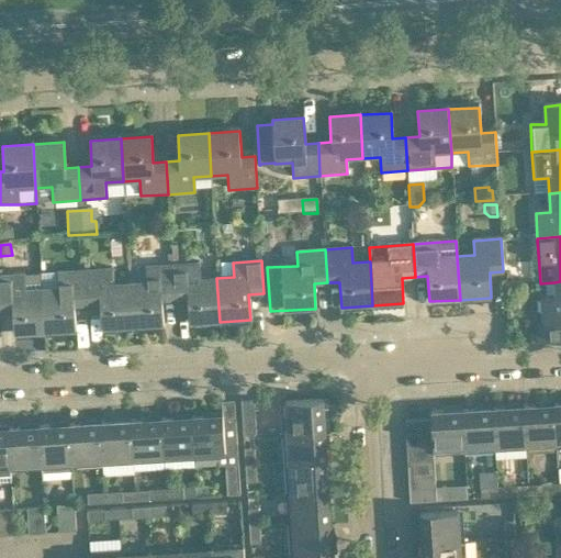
[(199,265),(172,266),(175,299),(188,299),(189,324),(220,322),(216,278),(200,279),(199,265)]
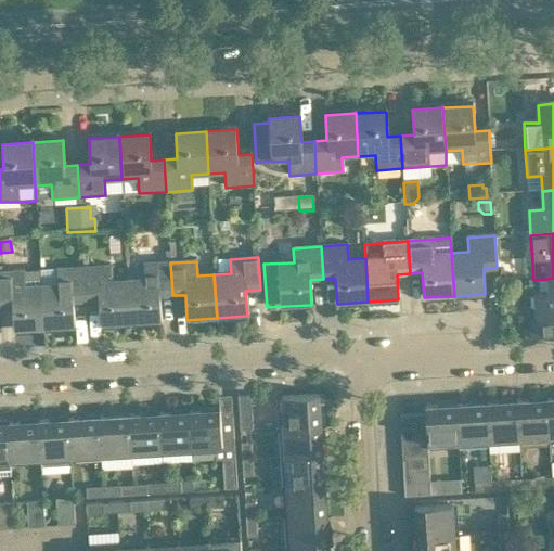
[(144,279),(128,280),(131,323),(160,321),(159,296),(172,295),(170,263),(143,265),(144,279)]
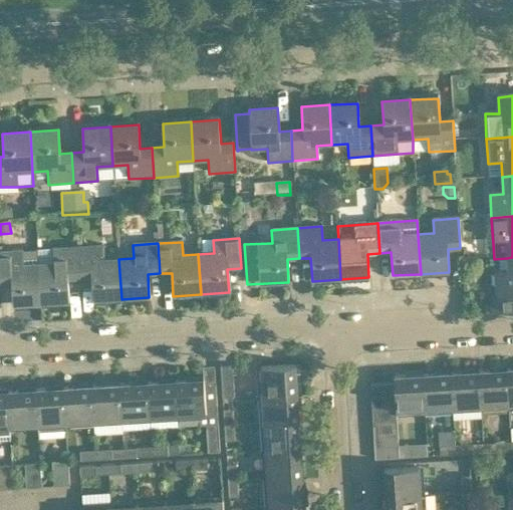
[(101,247),(77,248),(79,279),(91,278),(93,301),(121,299),(118,259),(102,260),(101,247)]
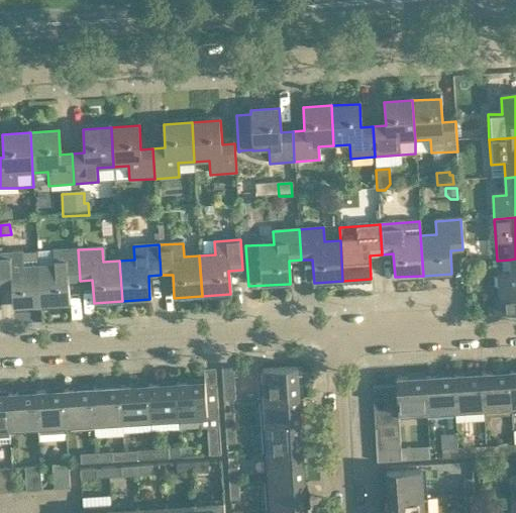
[(54,265),(38,266),(41,306),(70,304),(68,281),(80,281),(78,249),(53,251),(54,265)]
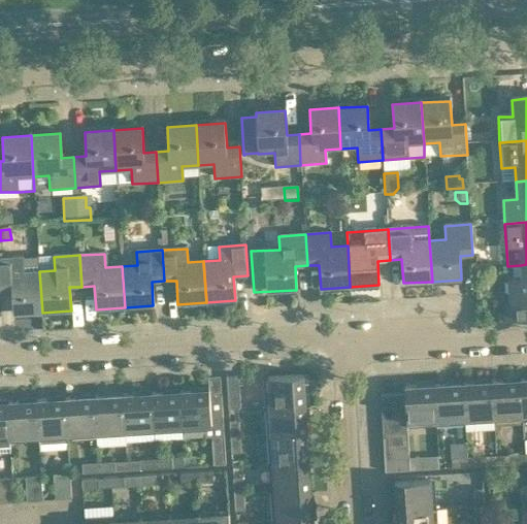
[(23,259),(0,260),(0,292),(11,291),(13,315),(42,313),(39,271),(38,258),(23,259)]
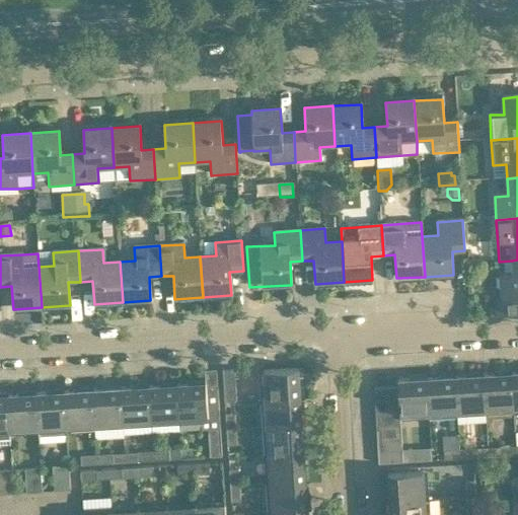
[(517,260),(512,261),(513,276),(500,277),(501,303),(496,303),(496,318),(517,316),(517,260)]
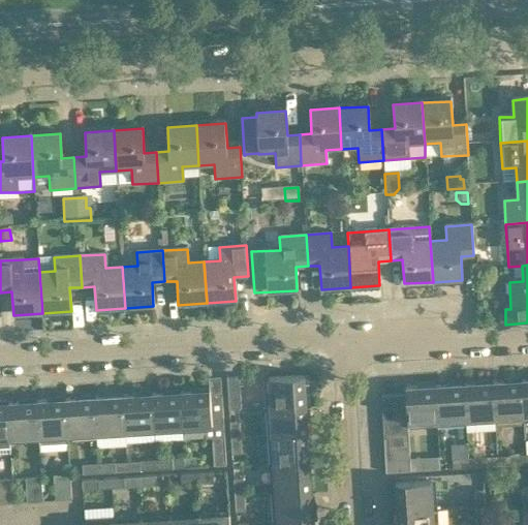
[(239,377),(226,378),(228,411),(241,410),(239,377)]
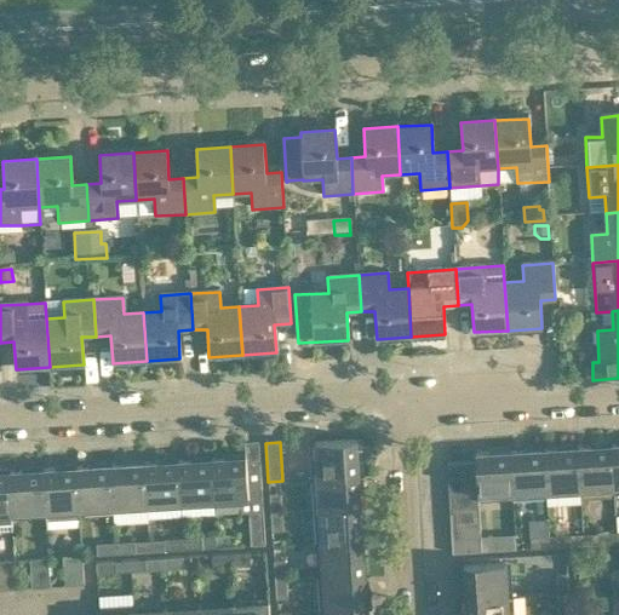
[(313,444),(315,480),(357,476),(355,442),(313,444)]
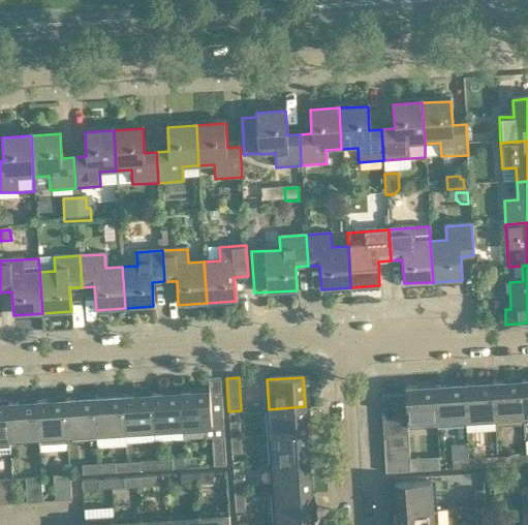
[(493,384),(495,420),(524,418),(522,382),(493,384)]
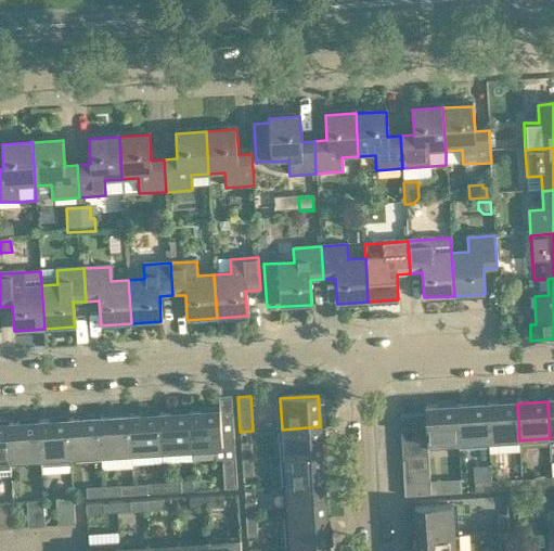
[(487,405),(489,443),(519,440),(517,404),(487,405)]
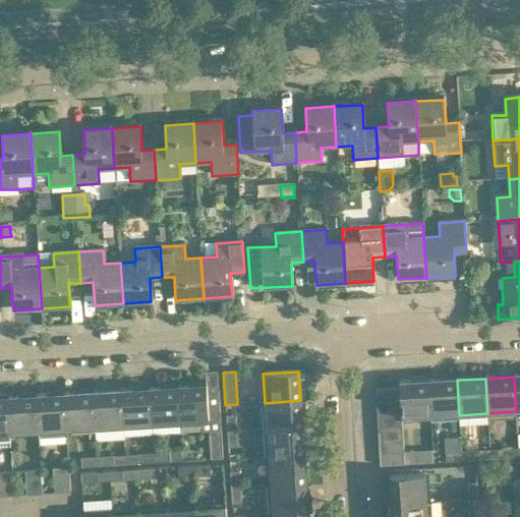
[(428,382),(430,417),(459,415),(457,380),(428,382)]
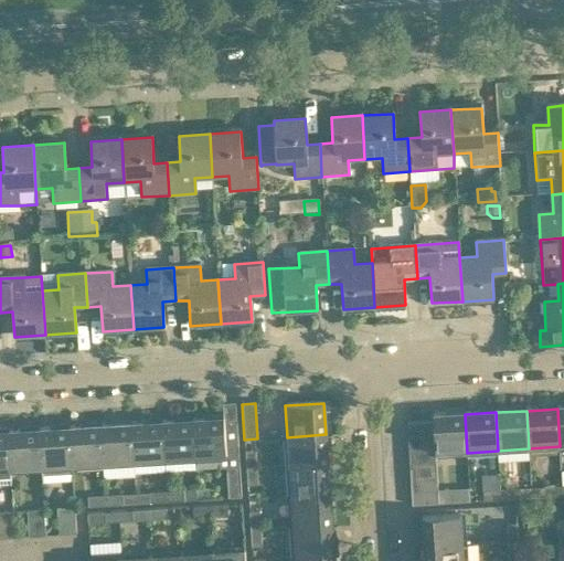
[(434,437),(435,451),(435,454),(467,453),(465,414),(433,416),(433,423),(434,437)]
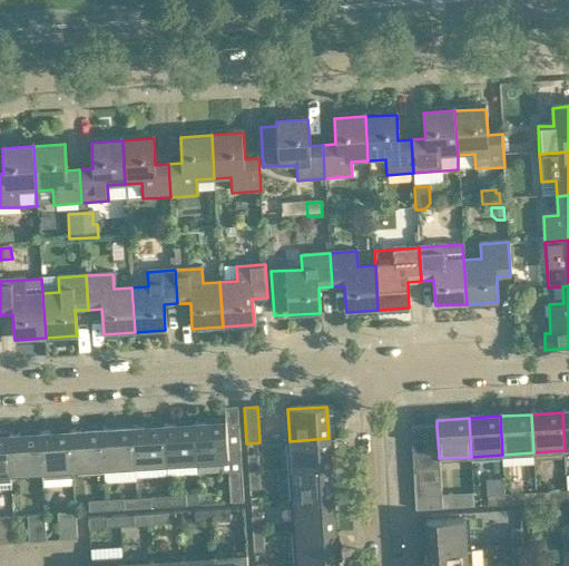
[(194,426),(196,464),(219,461),(221,475),(228,475),(229,506),(243,505),(238,429),(226,430),(225,423),(194,426)]
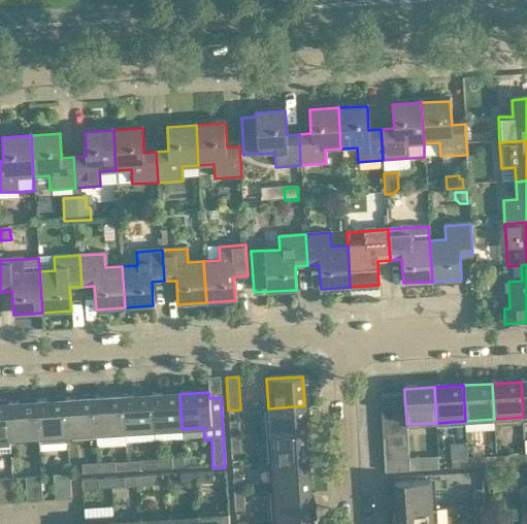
[(153,430),(182,429),(179,394),(151,395),(153,430)]
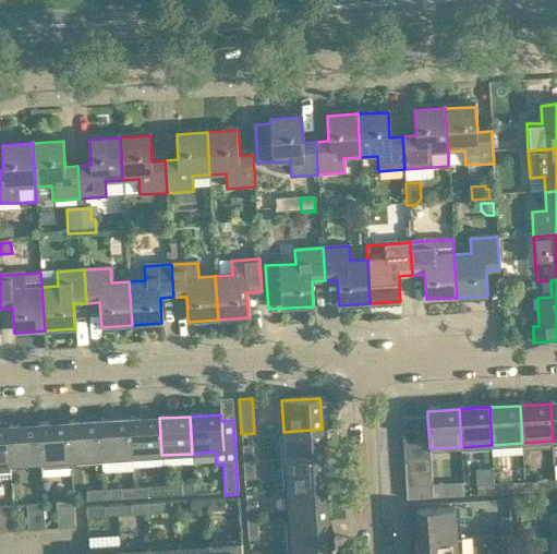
[(131,457),(161,455),(159,418),(129,420),(131,457)]
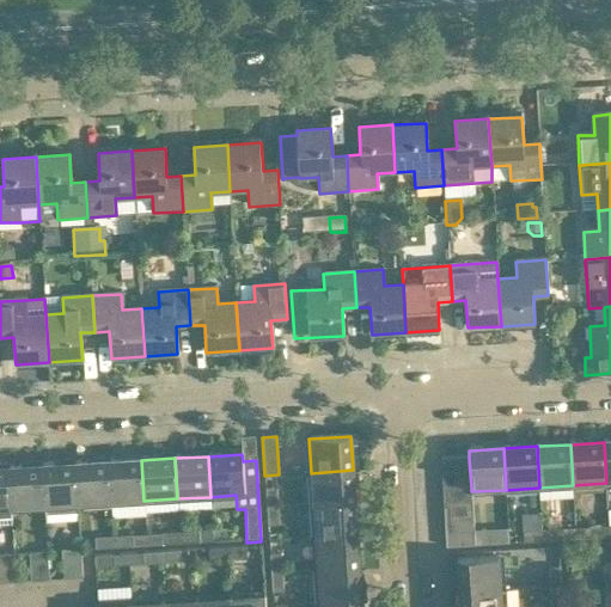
[(440,460),(441,474),(470,473),(469,458),(440,460)]
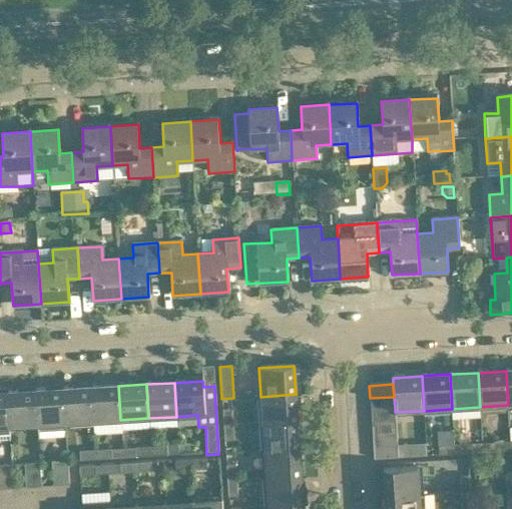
[(92,422),(120,420),(118,386),(90,388),(92,422)]
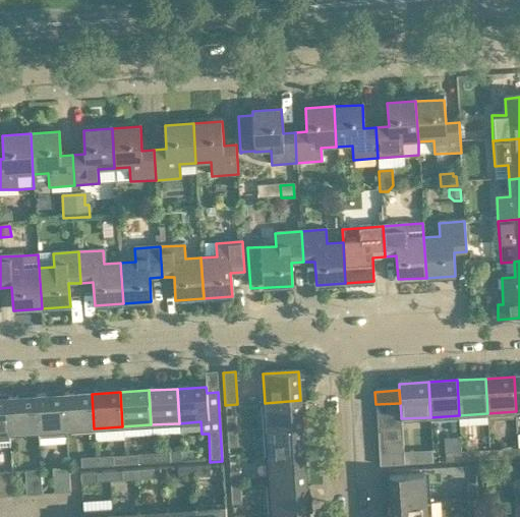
[(65,431),(94,428),(92,394),(63,396),(65,431)]
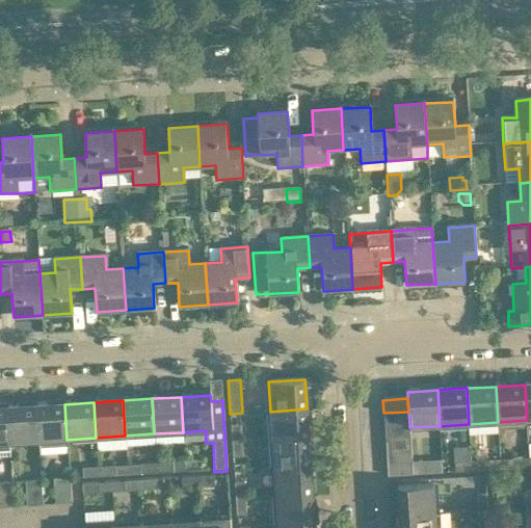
[(68,454),(67,440),(64,404),(35,405),(38,442),(40,456),(68,454)]
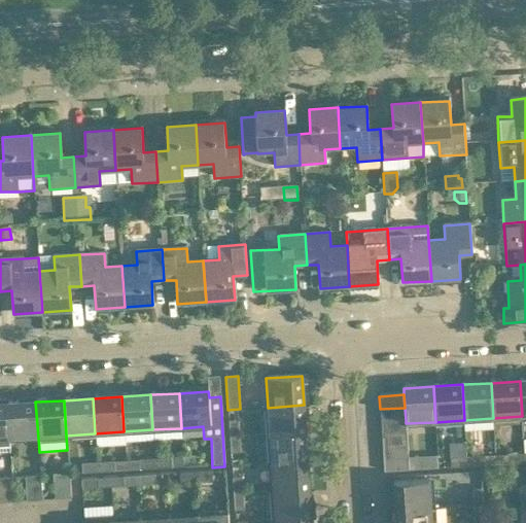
[(9,440),(38,438),(35,402),(6,404),(9,440)]
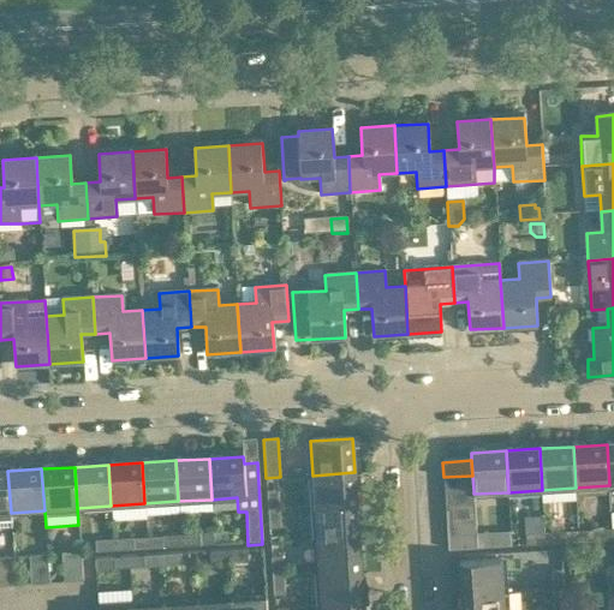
[(0,530),(12,530),(11,513),(7,471),(0,471),(0,530)]
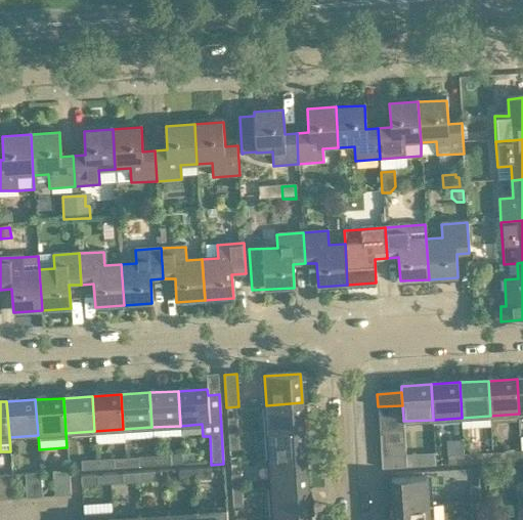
[(266,405),(268,433),(304,431),(302,402),(266,405)]
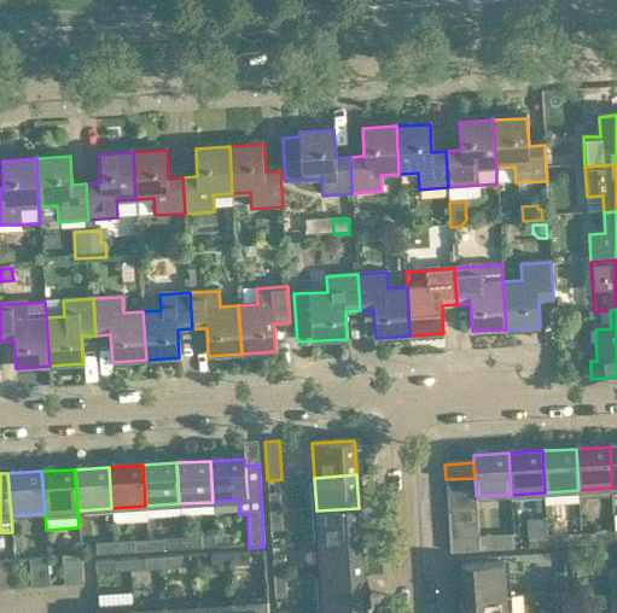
[(446,479),(447,495),(476,492),(475,478),(446,479)]
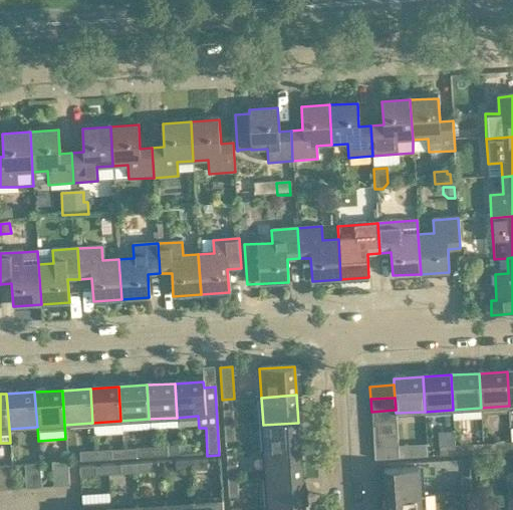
[(371,412),(371,424),(397,423),(396,413),(396,410),(371,412)]
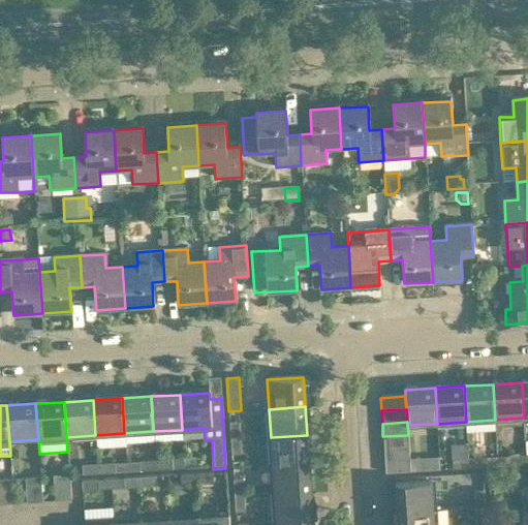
[(239,424),(228,424),(229,440),(240,439),(239,424)]
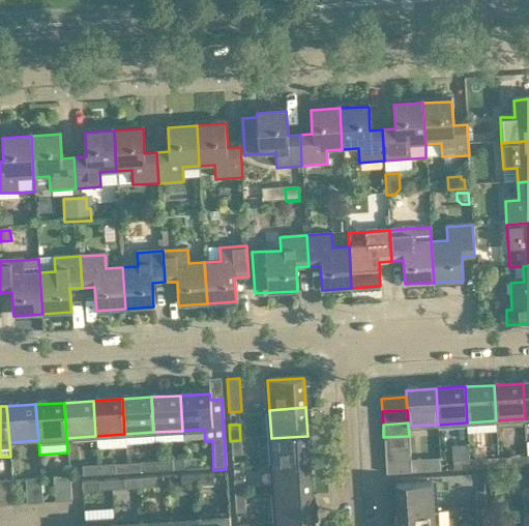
[(271,438),(273,467),(310,465),(307,436),(271,438)]
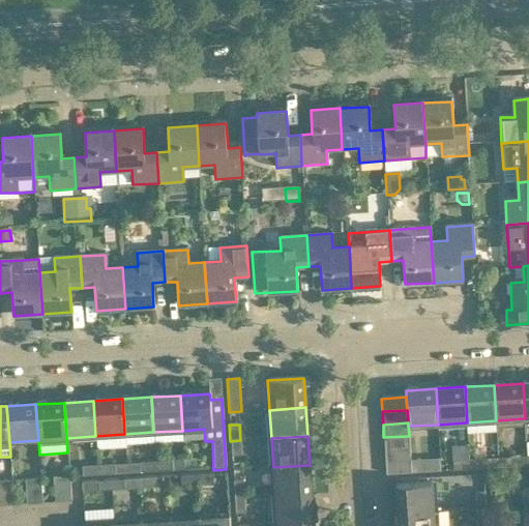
[(383,437),(384,450),(409,448),(409,436),(383,437)]
